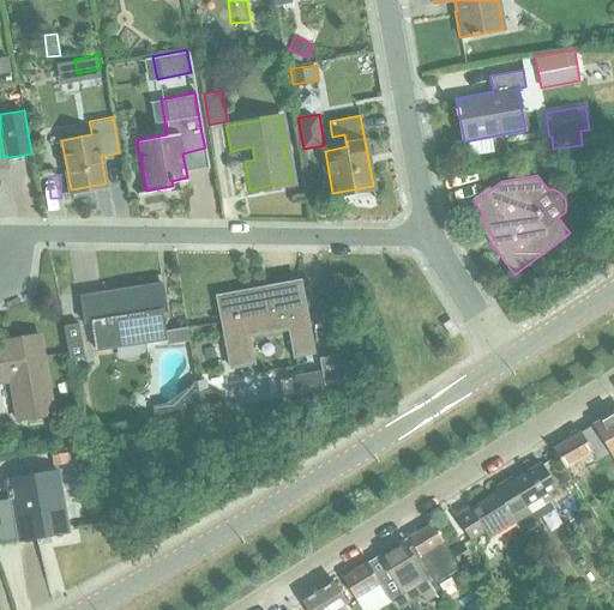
[(293,355),(312,351),(299,279),(216,295),(229,367),(253,362),(248,334),(288,327),(293,355)]
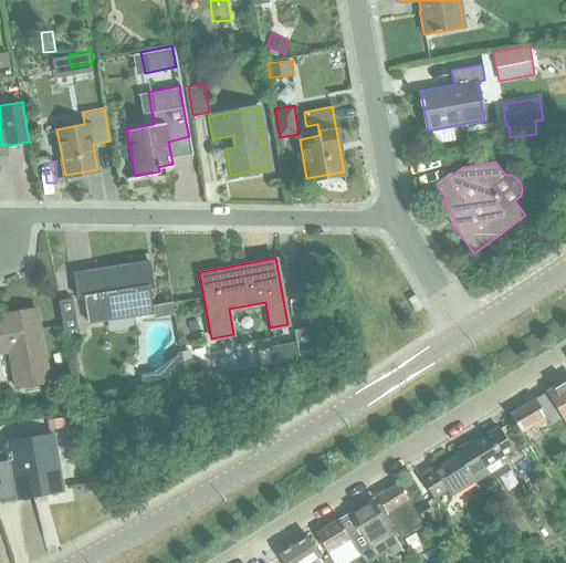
[(153,279),(149,260),(74,271),(79,296),(85,295),(88,321),(153,311),(152,304),(148,280),(153,279)]
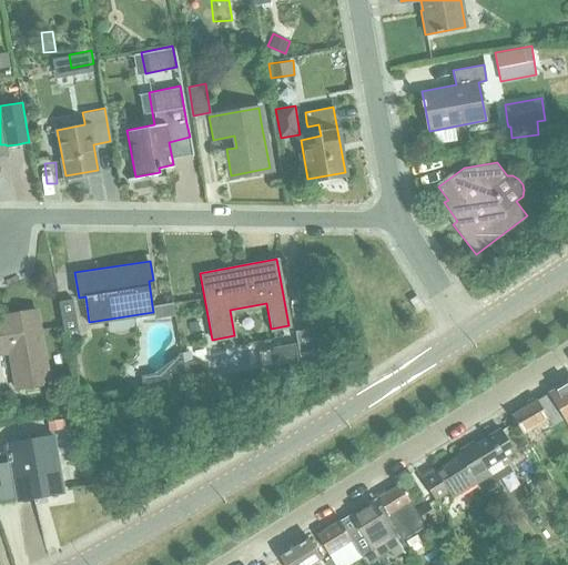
[(71,298),(58,300),(63,330),(78,328),(72,296),(71,298)]
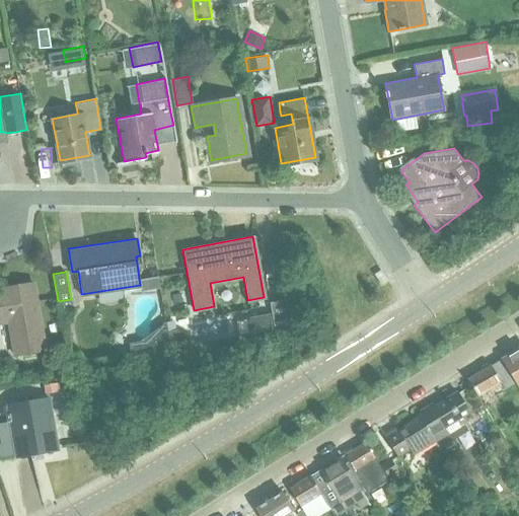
[(141,290),(160,286),(158,276),(139,279),(140,285),(141,290)]
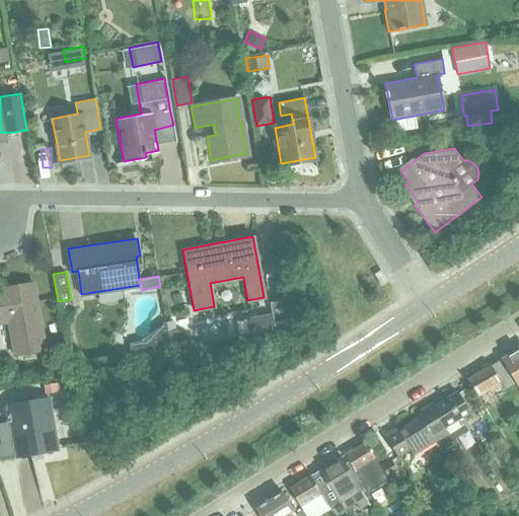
[(0,314),(7,313),(14,353),(45,348),(33,282),(2,287),(3,290),(0,290),(0,314)]
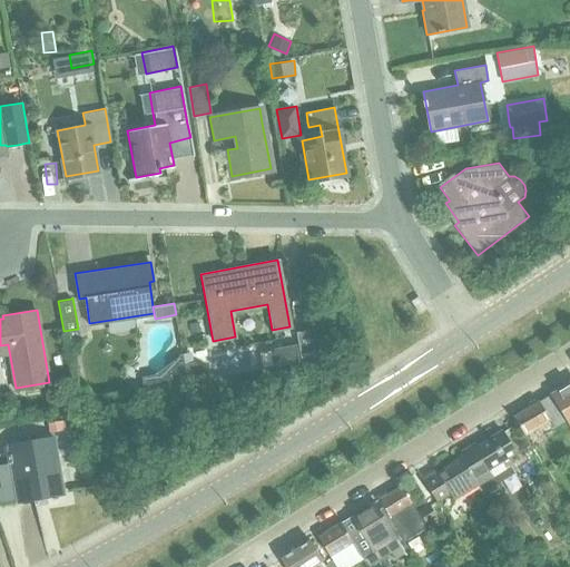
[(295,331),(301,362),(318,359),(313,328),(295,331)]
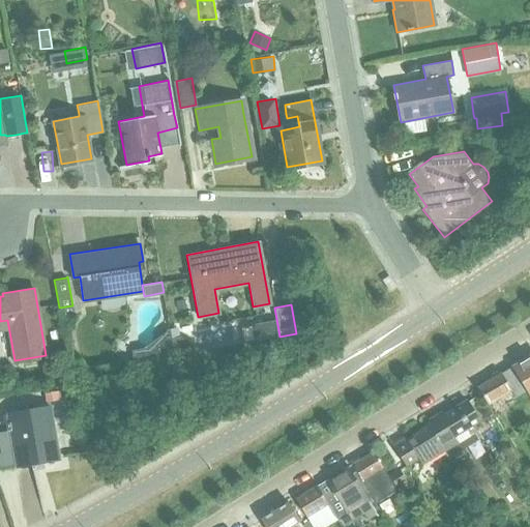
[(278,337),(275,319),(251,324),(254,341),(278,337)]
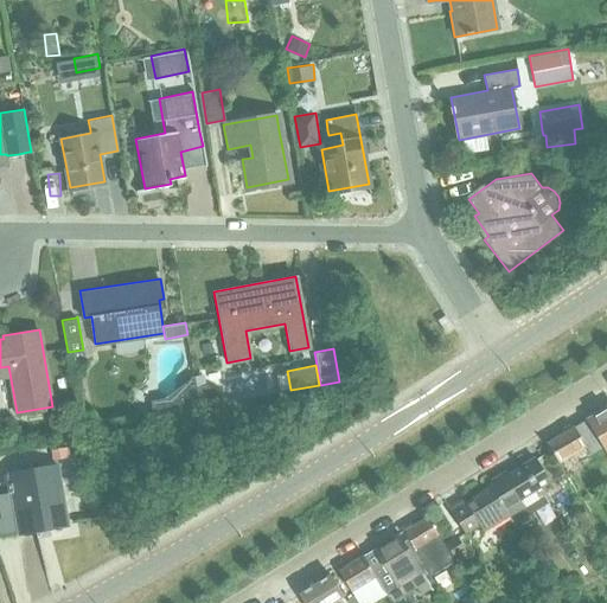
[(165,397),(151,399),(153,414),(199,405),(193,374),(165,397)]
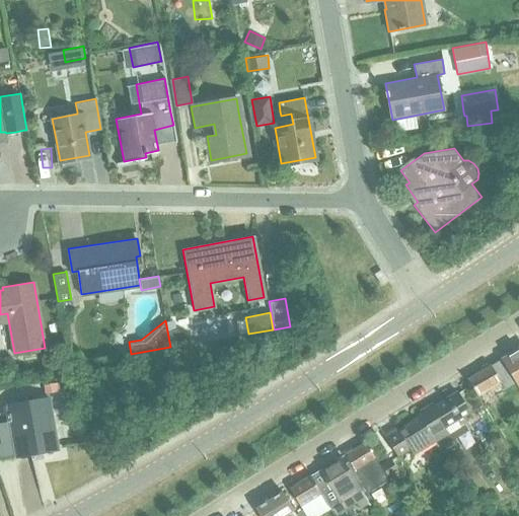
[(166,320),(165,320),(170,347),(188,344),(187,335),(176,327),(167,328),(166,320)]
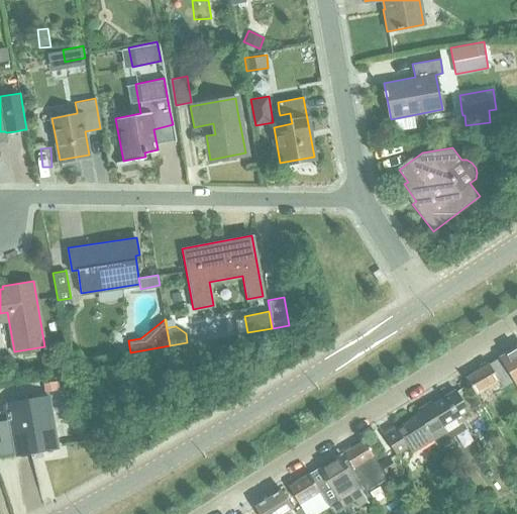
[(516,344),(499,356),(513,380),(516,387),(516,386),(516,344)]
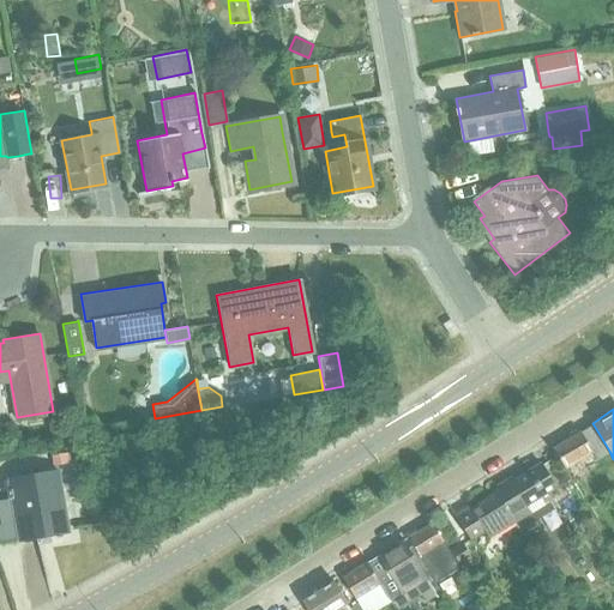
[(609,451),(593,423),(552,447),(565,466),(591,450),(596,458),(609,451)]
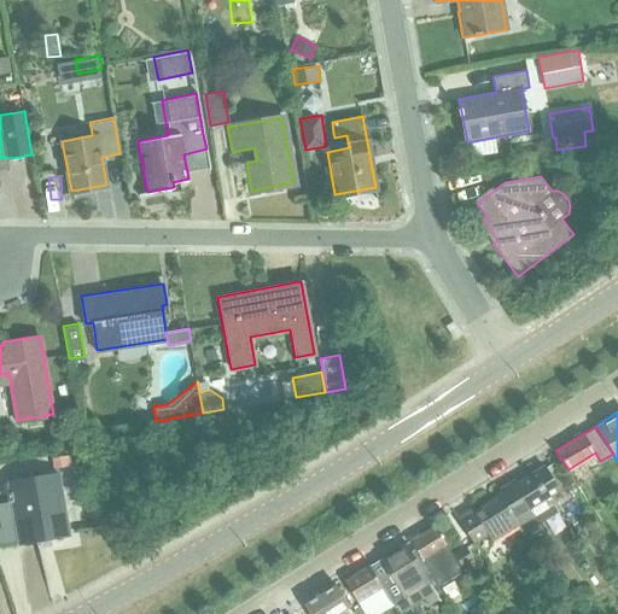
[(551,504),(546,497),(559,489),(544,465),(530,473),(530,474),(518,481),(512,480),(511,486),(505,485),(502,491),(500,492),(499,493),(518,524),(551,504)]
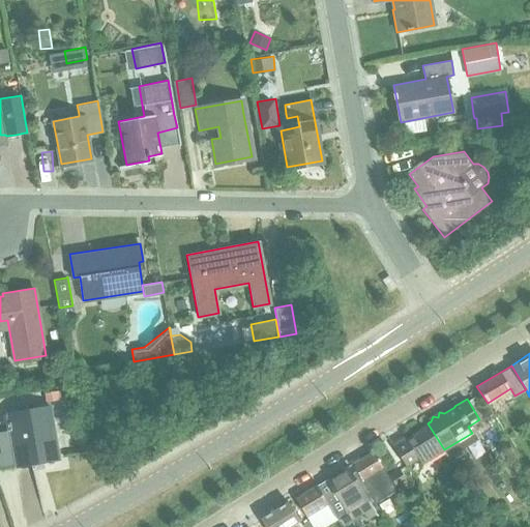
[(8,413),(18,466),(59,459),(51,406),(8,413)]
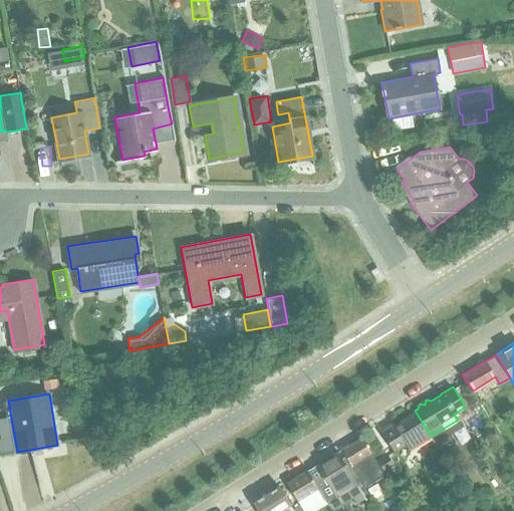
[(431,436),(415,411),(395,424),(393,421),(379,429),(394,451),(405,444),(406,444),(410,450),(431,436)]
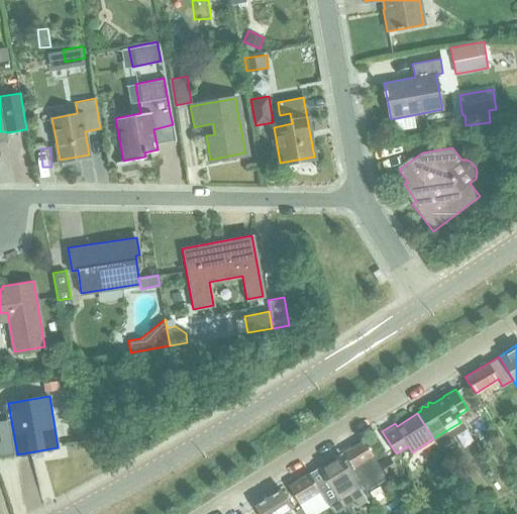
[(388,477),(375,455),(364,438),(343,450),(367,490),(388,477)]
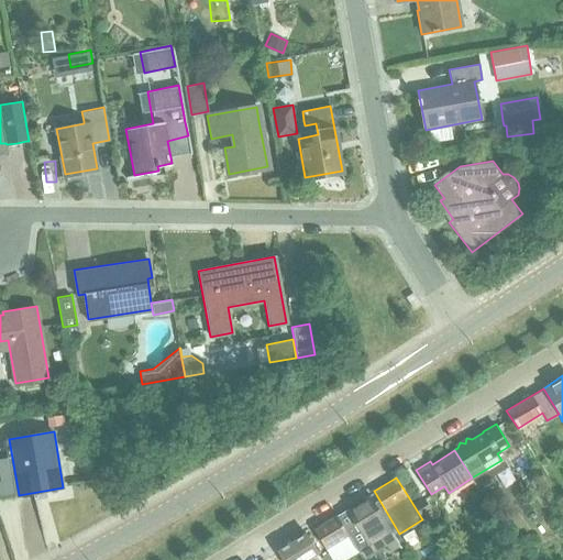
[(345,528),(349,534),(357,549),(390,529),(370,494),(346,507),(355,522),(345,528)]
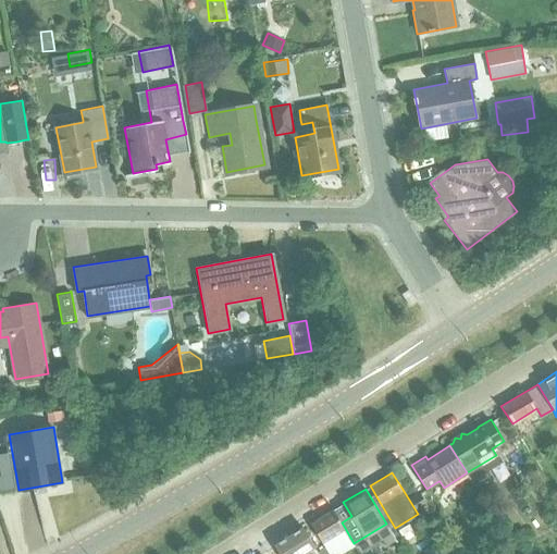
[(310,522),(322,541),(345,528),(342,522),(333,508),(310,522)]
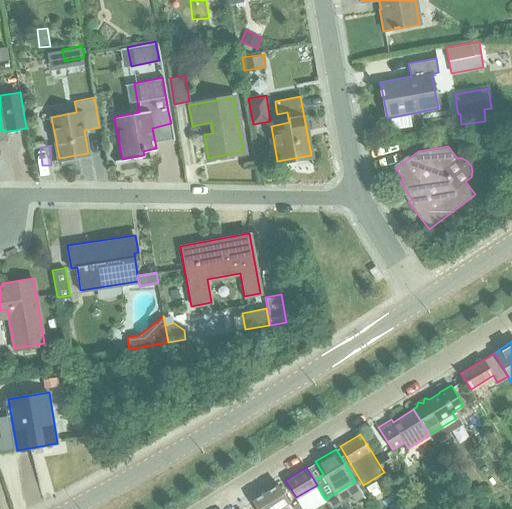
[(252,500),(257,508),(276,508),(289,501),(278,483),(252,500)]
